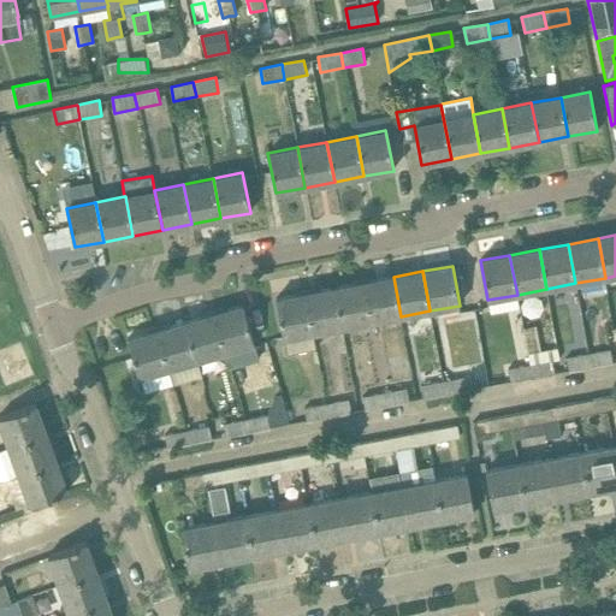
[(394,277),(363,283),(372,321),(401,317),(394,277)]
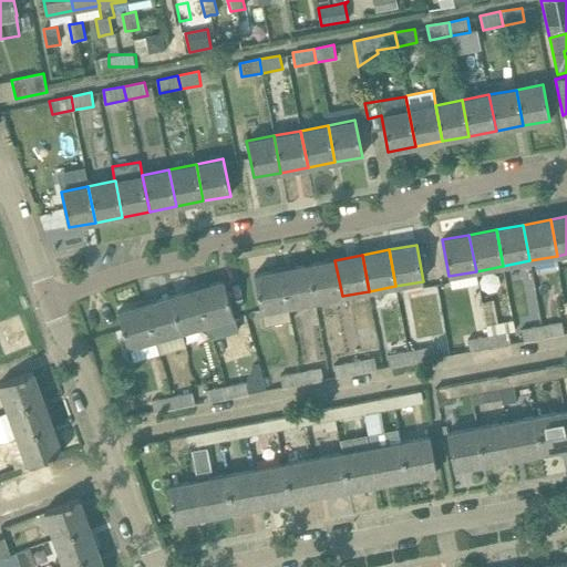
[(334,260),(308,265),(315,301),(342,296),(334,260)]
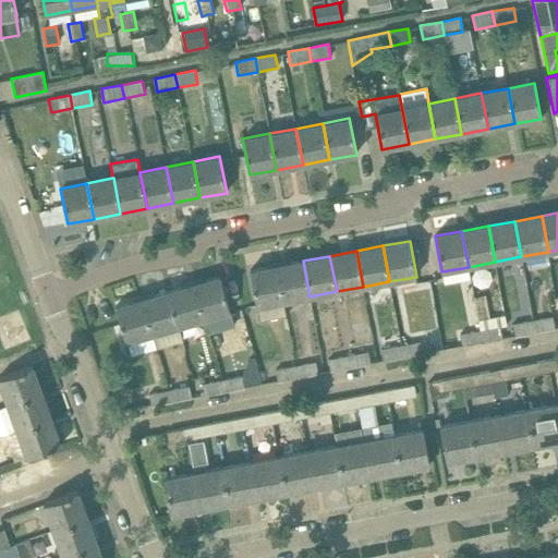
[(303,261),(277,266),(283,302),(284,302),(310,296),(303,261)]
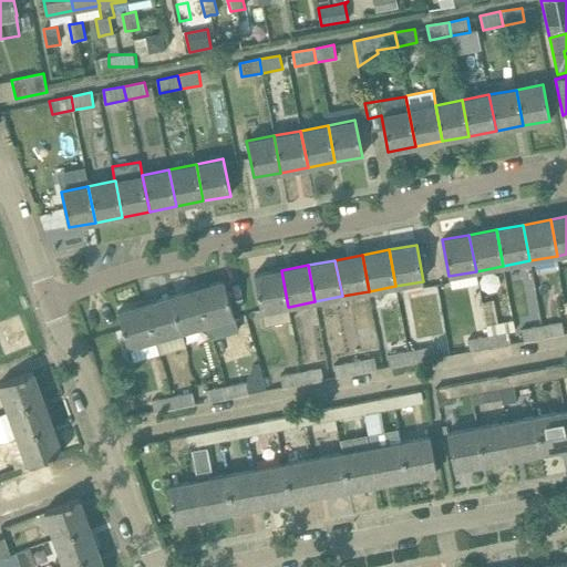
[(288,307),(281,270),(254,276),(261,311),(263,311),(265,326),(291,321),(289,307),(288,307)]
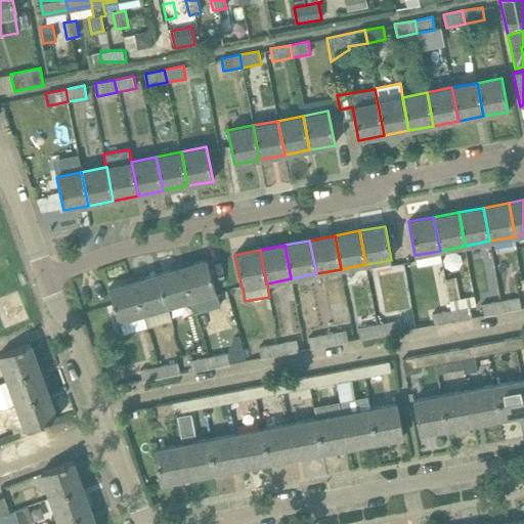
[(207,260),(182,267),(191,299),(216,292),(207,260)]
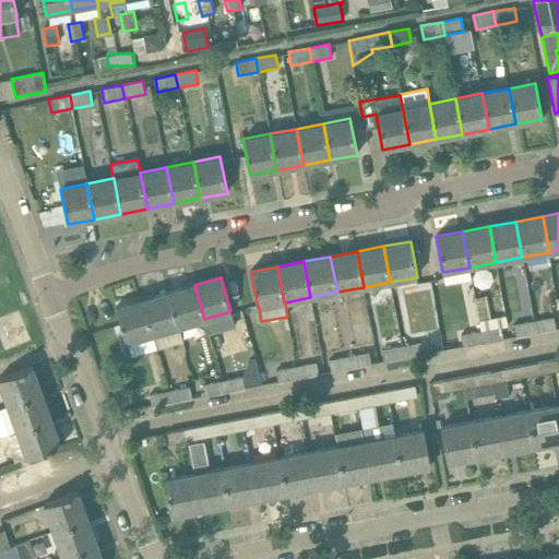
[(194,285),(168,293),(178,326),(204,319),(194,285)]
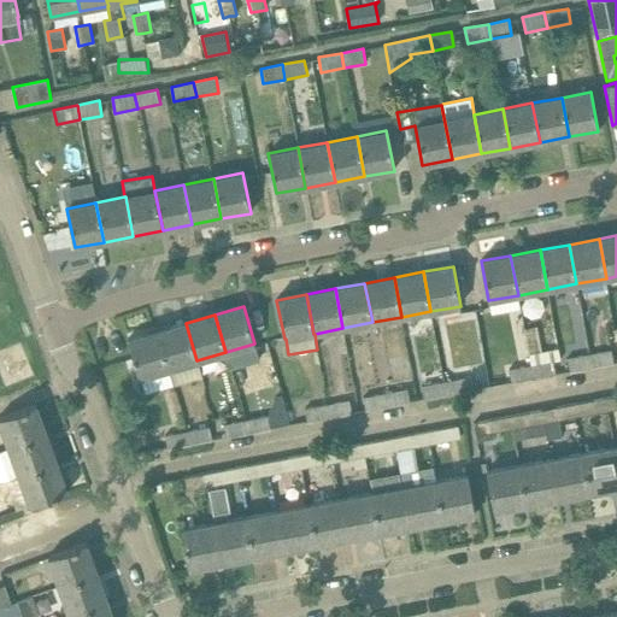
[(186,323),(157,331),(168,369),(197,360),(186,323)]
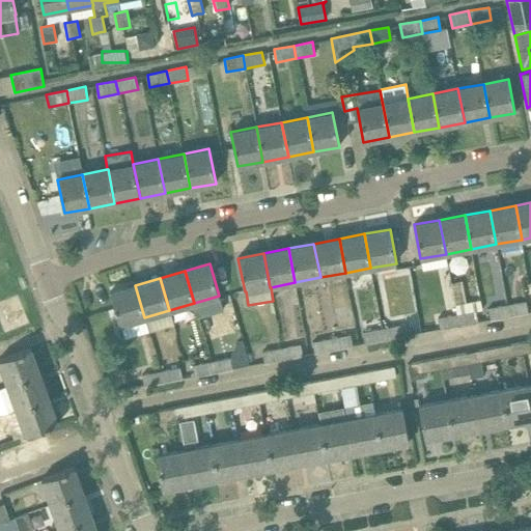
[(144,317),(135,285),(110,292),(120,326),(144,317)]
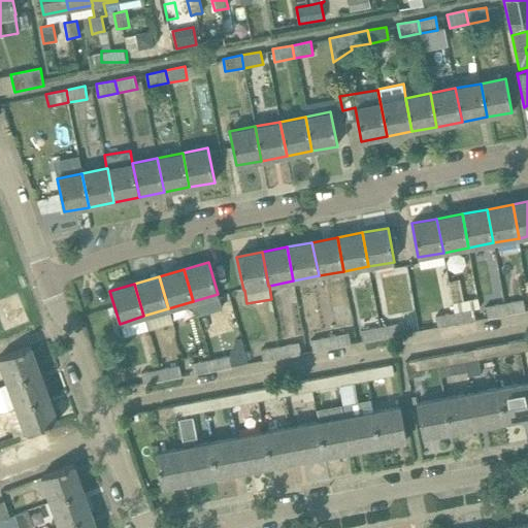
[(454,314),(456,325),(475,321),(471,300),(452,303),(454,314)]
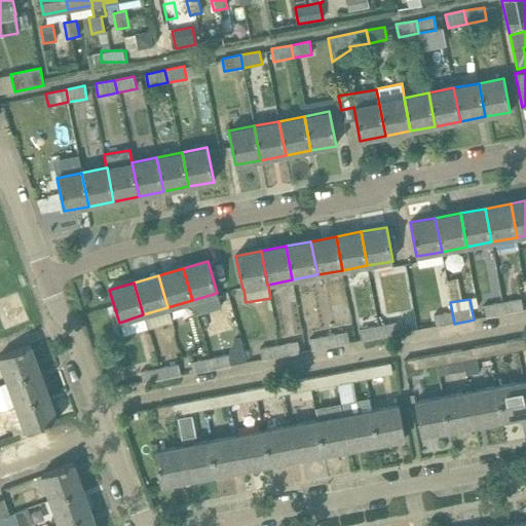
[(502,302),(504,313),(523,310),(521,299),(502,302)]
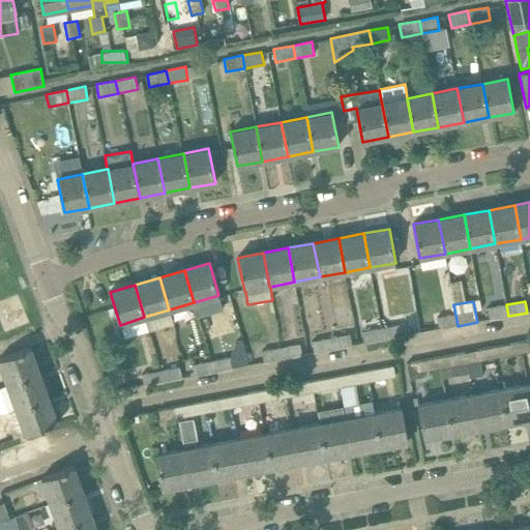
[(490,320),(508,316),(506,304),(487,308),(490,320)]
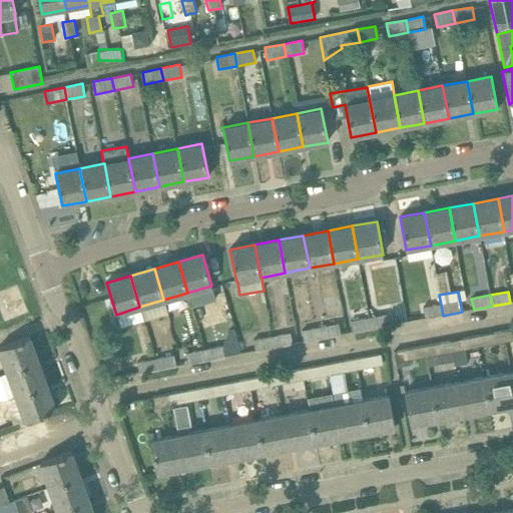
[(407,322),(443,316),(441,305),(417,309),(416,301),(404,303),(407,322)]
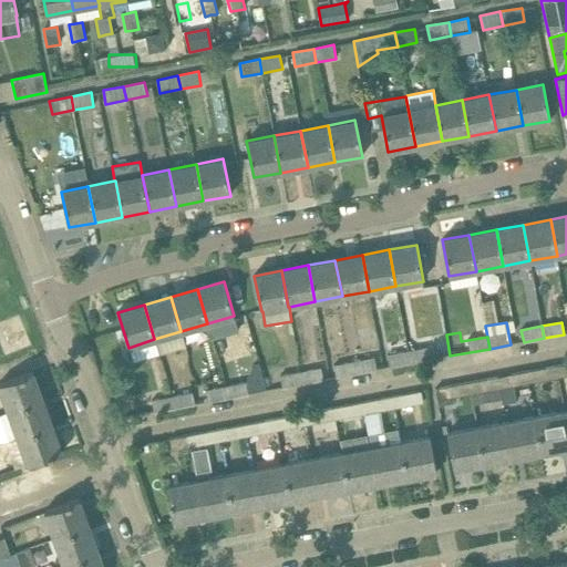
[(409,351),(411,363),(430,360),(428,348),(409,351)]
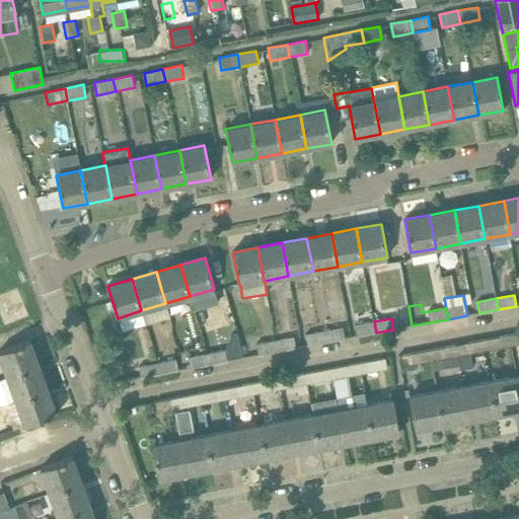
[(357,337),(376,332),(374,321),(355,325),(357,337)]
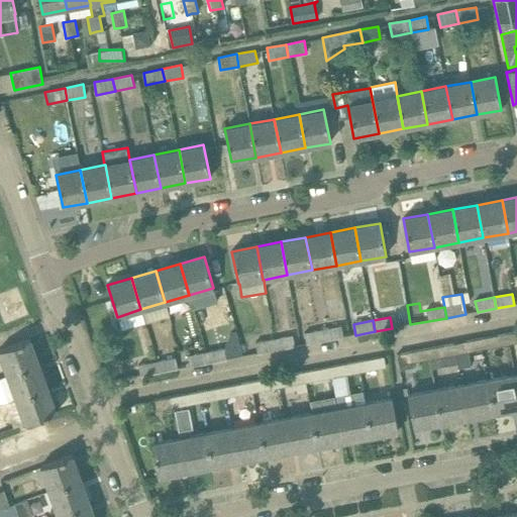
[(323,329),(325,340),(343,337),(341,326),(323,329)]
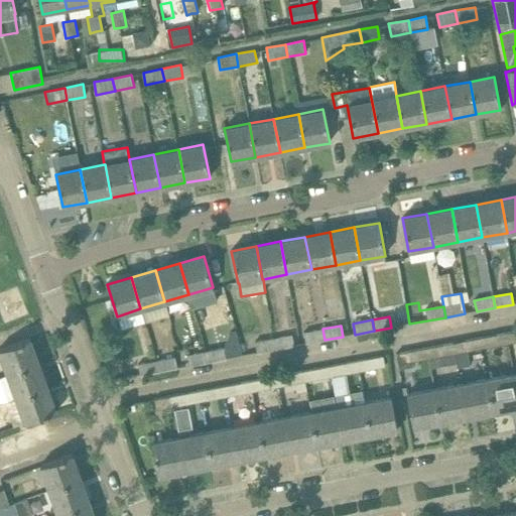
[(305,344),(325,340),(323,329),(303,333),(305,344)]
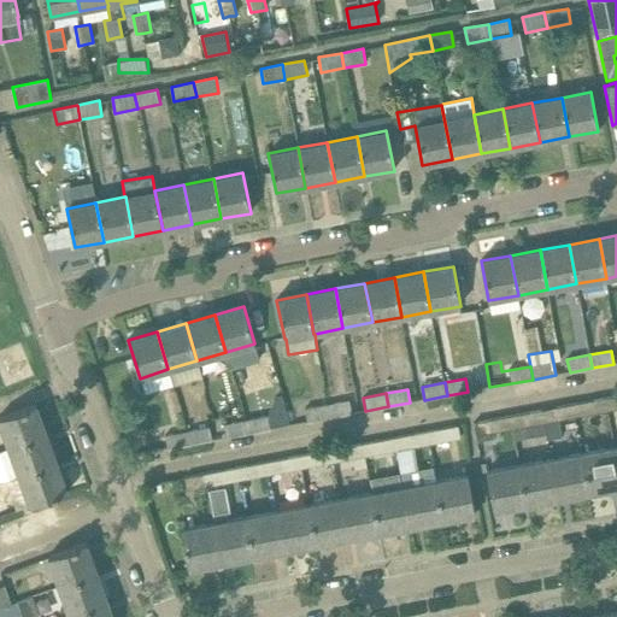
[(616,395),(604,398),(606,411),(616,409),(616,395)]
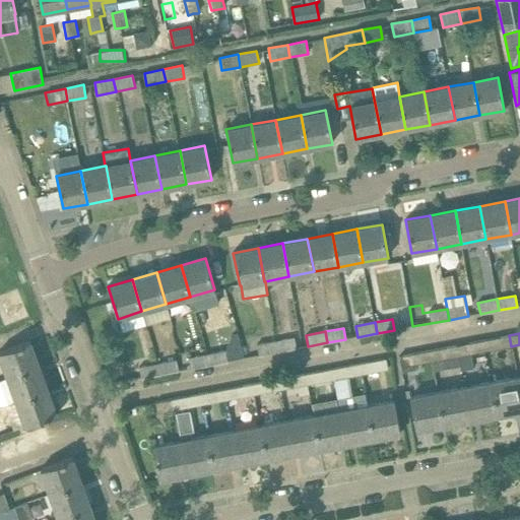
[(511,346),(509,335),(482,340),(484,351),(501,348),(511,346)]
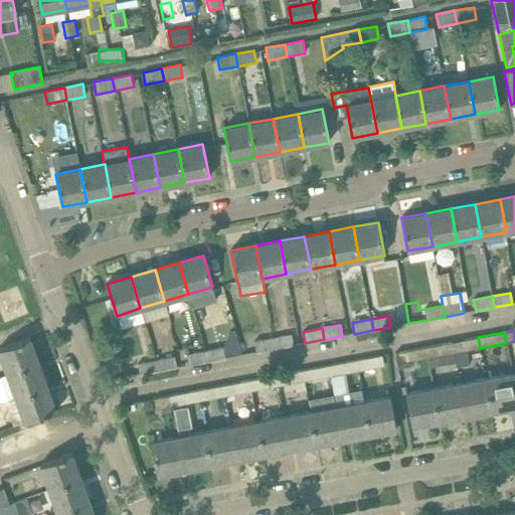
[(273,338),(275,349),(294,345),(292,334),(273,338)]
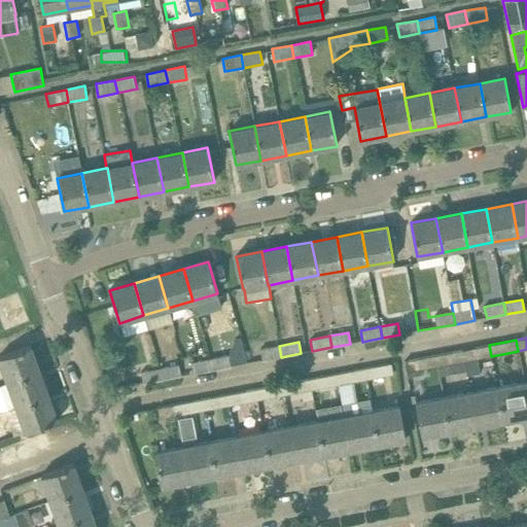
[(462,350),(464,361),(491,356),(489,345),(462,350)]
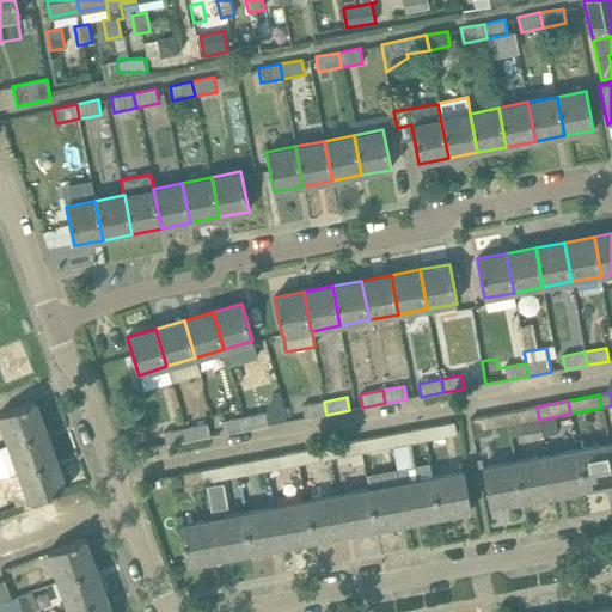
[(46,432),(35,403),(36,403),(36,402),(0,414),(0,421),(8,445),(46,432)]
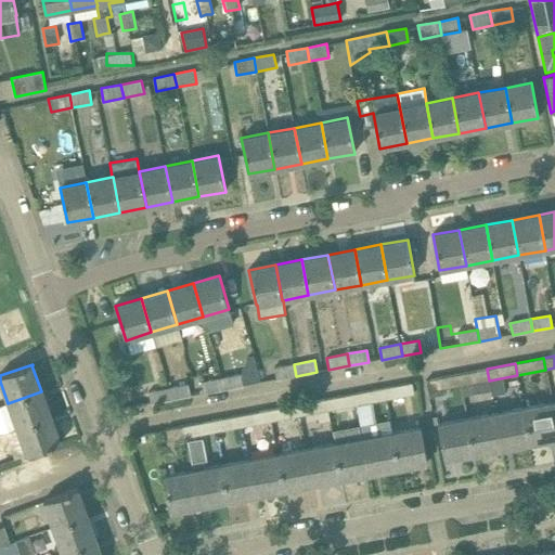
[(296,376),(294,364),(274,368),(276,379),(296,376)]
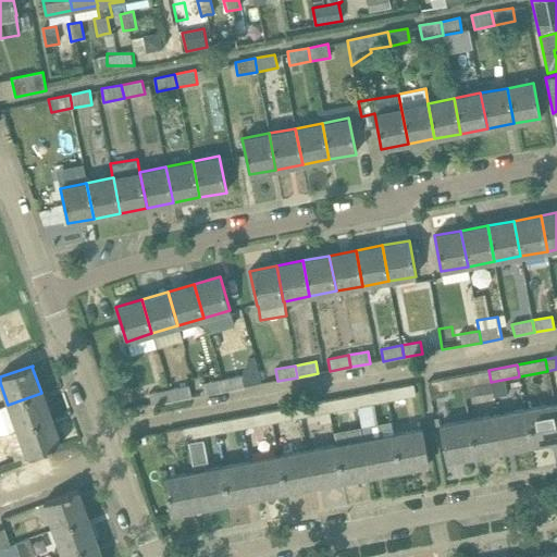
[(493,392),(491,382),(489,370),(460,375),(462,387),(479,384),(481,394),(493,392)]
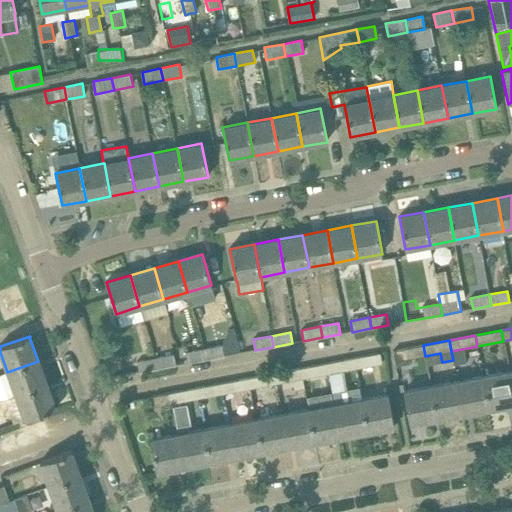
[(224,356),(222,345),(204,349),(206,360),(224,356)]
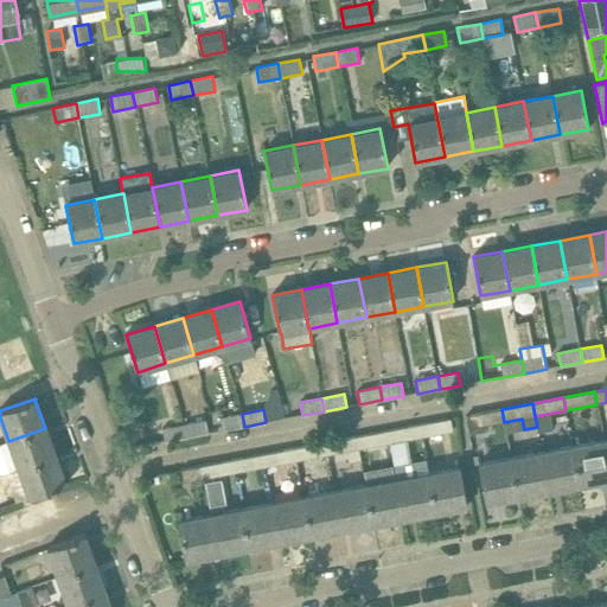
[(504,422),(502,409),(481,413),(466,416),(468,434),(485,430),(484,426),(504,422)]
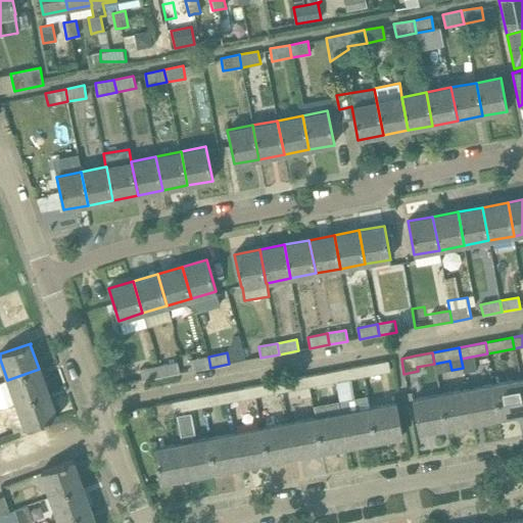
[(210,368),(208,357),(190,360),(192,371),(210,368)]
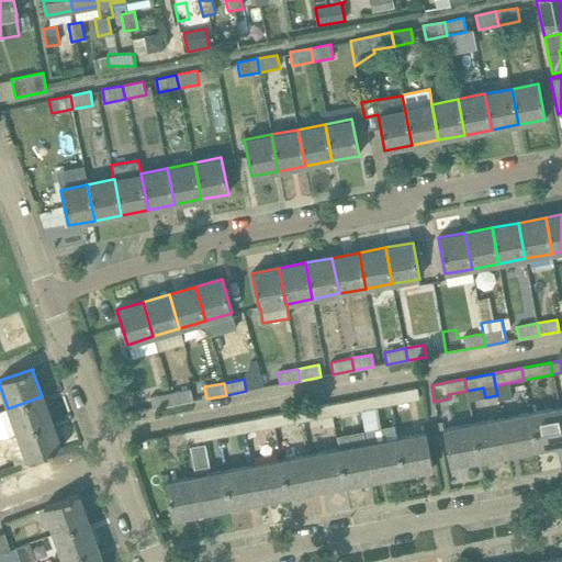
[(392,392),(394,404),(419,400),(417,388),(392,392)]
